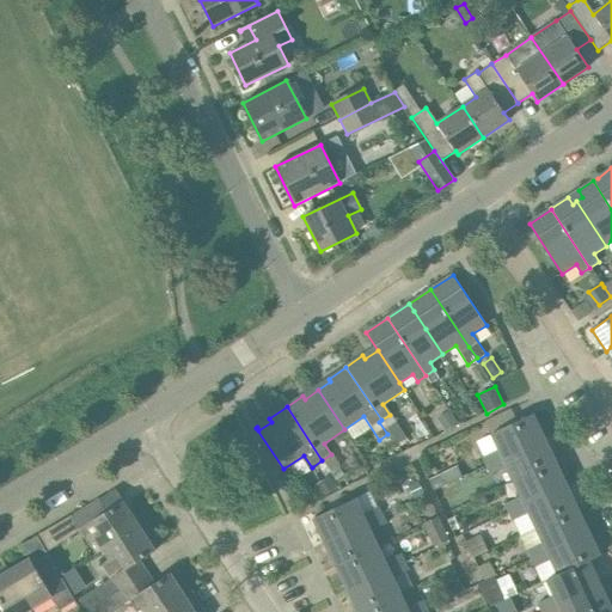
[(458,423),(448,410),(436,418),(446,432),(458,423)]
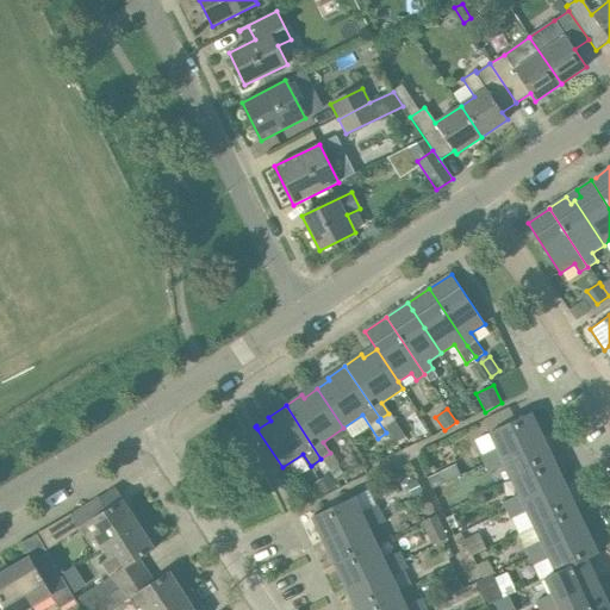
[(485,464),(542,436),(531,412),(490,433),(497,448),(481,455),(485,464)]
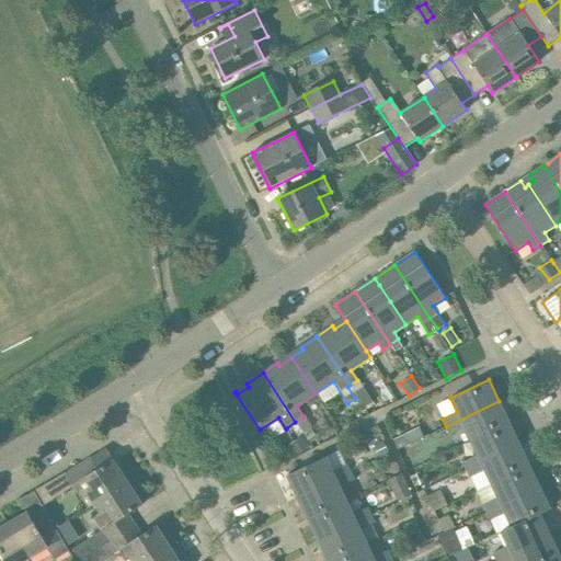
[(373,401),(357,380),(350,385),(364,407),(373,401)]
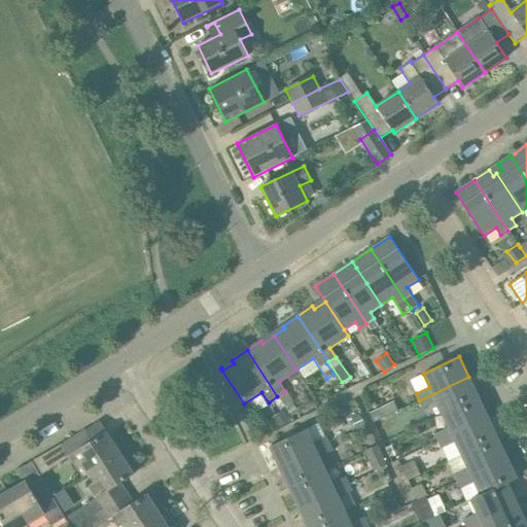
[(443,414),(478,397),(468,377),(419,400),(423,408),(436,401),(443,414)]
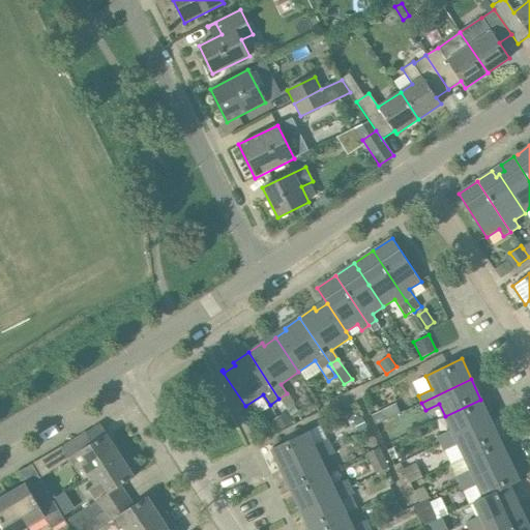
[(441,443),(491,420),(480,400),(445,416),(450,430),(437,436),(441,443)]
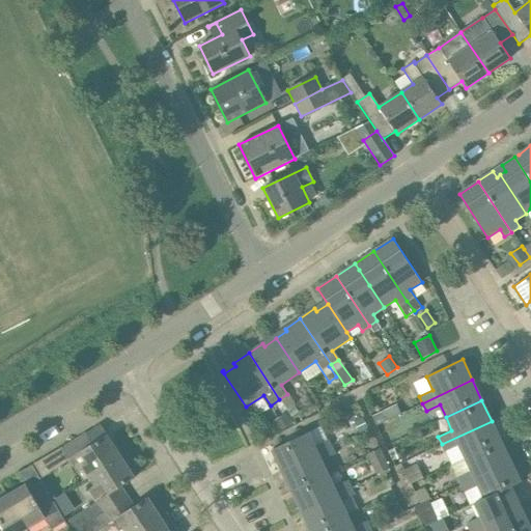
[(401,414),(396,404),(371,416),(376,425),(401,414)]
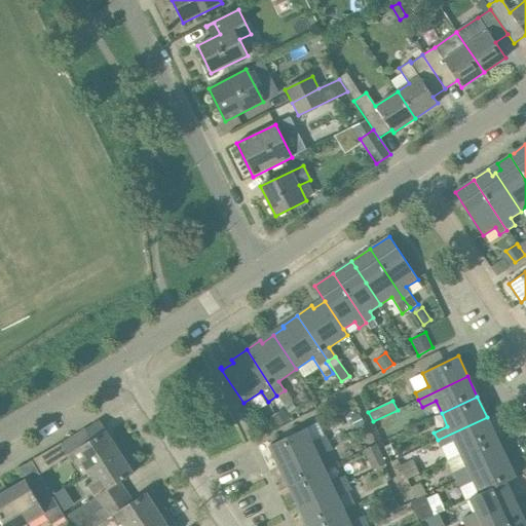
[(298,410),(292,402),(285,407),(291,415),(298,410)]
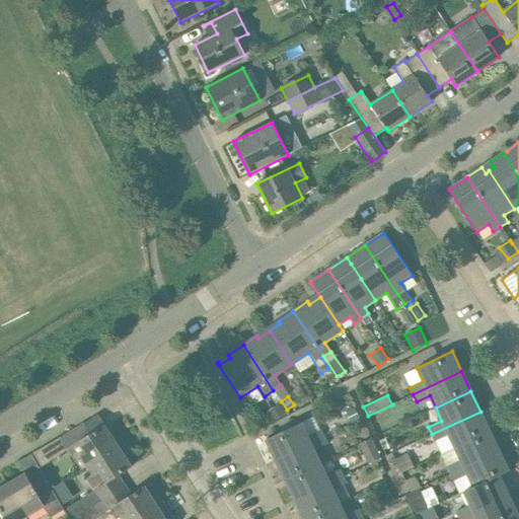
[(286,413),(280,403),(267,413),(273,422),(286,413)]
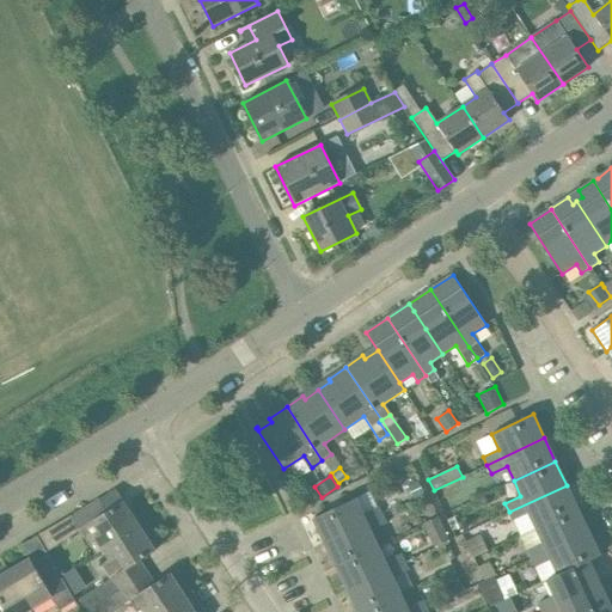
[(418,481),(408,485),(414,499),(424,494),(418,481)]
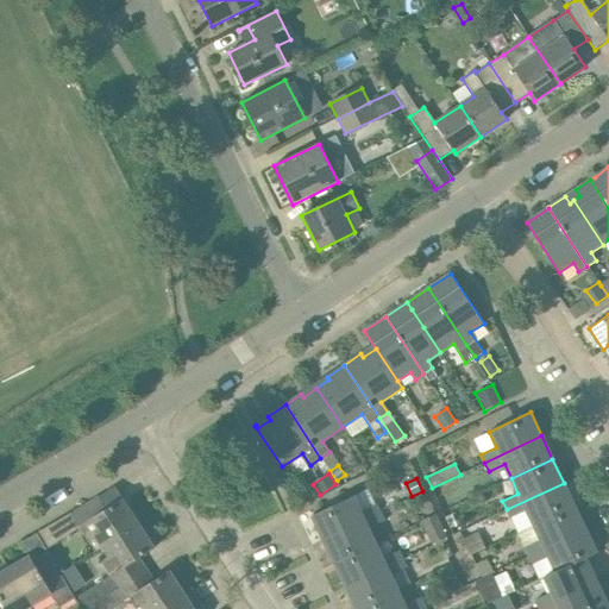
[(526,510),(533,526),(575,506),(564,483),(507,509),(510,518),(526,510)]
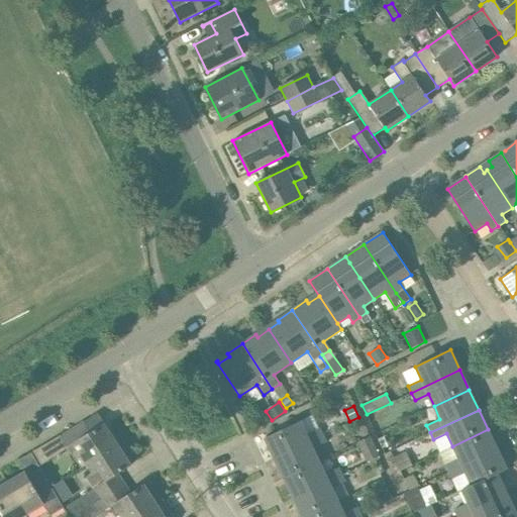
[(87,463),(118,443),(104,423),(90,432),(84,422),(62,436),(61,435),(31,452),(39,467),(68,447),(75,457),(80,453),(87,463)]
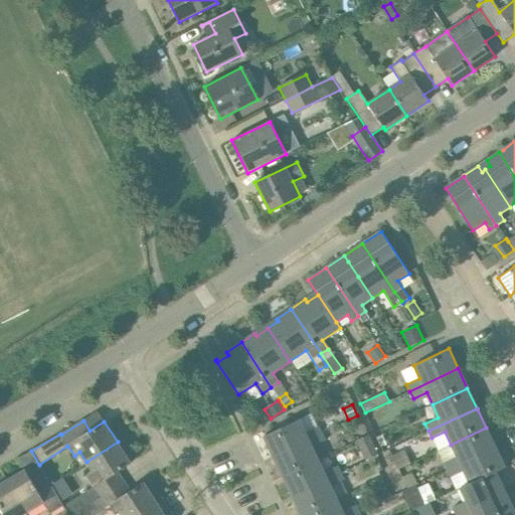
[(274,457),(321,434),(318,426),(304,434),(298,420),(264,437),(274,457)]
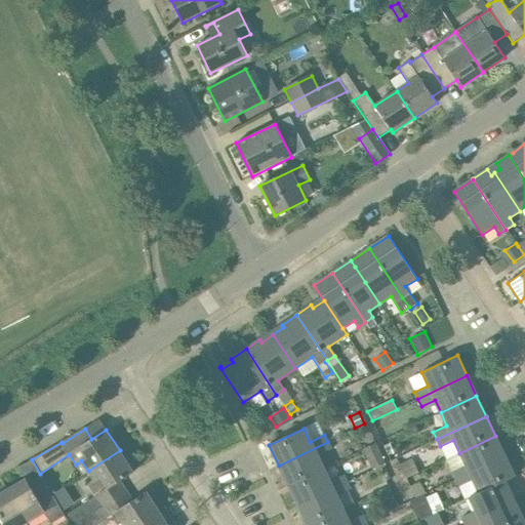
[(495,436),(459,453),(466,466),(452,472),(455,480),(505,456),(495,436)]
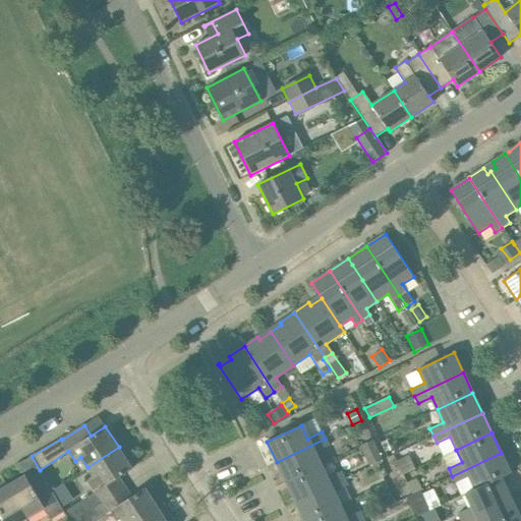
[(277,462),(286,481),(321,465),(314,453),(329,446),(325,439),(277,462)]
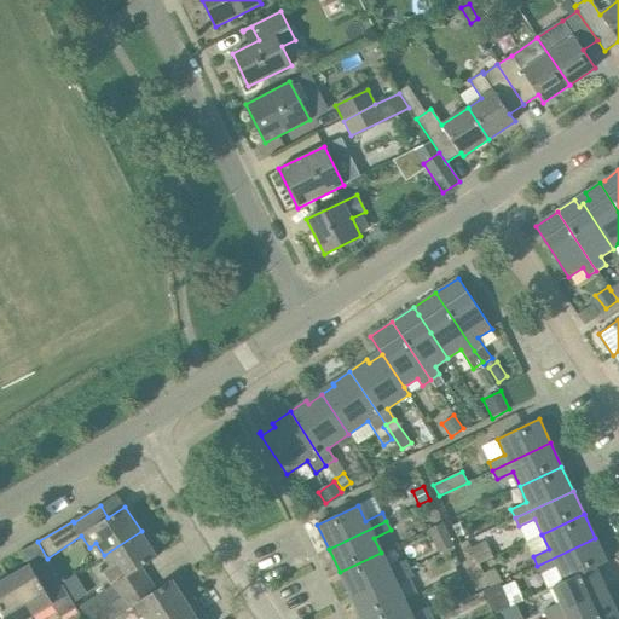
[(455,545),(444,522),(428,531),(439,554),(455,545)]
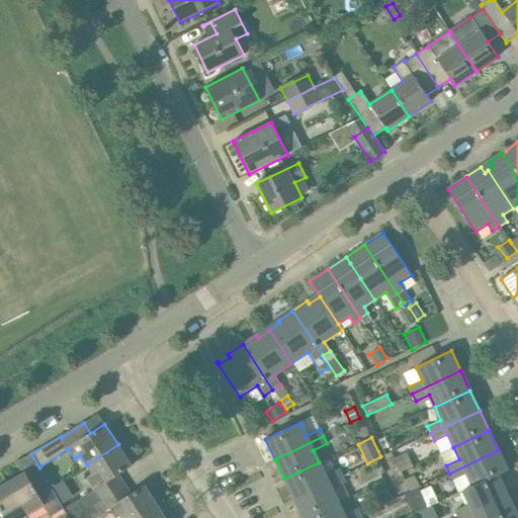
[(67,507),(74,517),(124,485),(117,475),(132,465),(118,444),(87,464),(93,473),(85,479),(92,490),(67,507)]
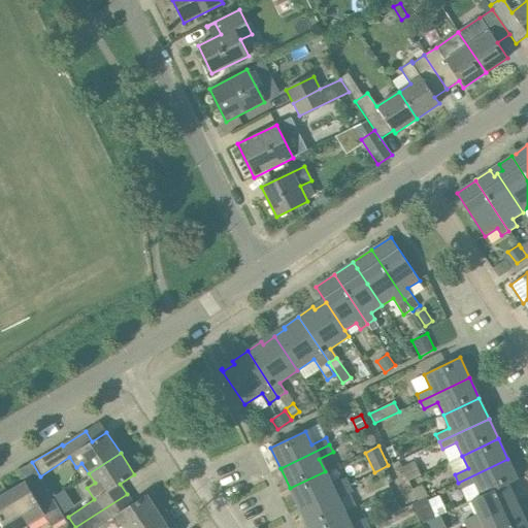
[(507,459),(458,483),(461,490),(475,483),(482,495),(507,484),(518,480),(507,459)]
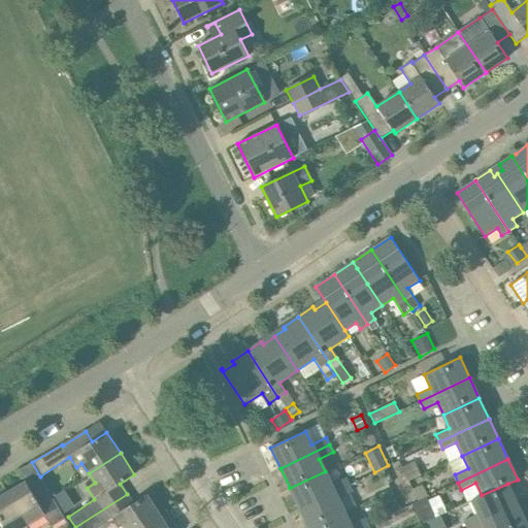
[(415,461),(401,467),(407,481),(421,475),(415,461)]
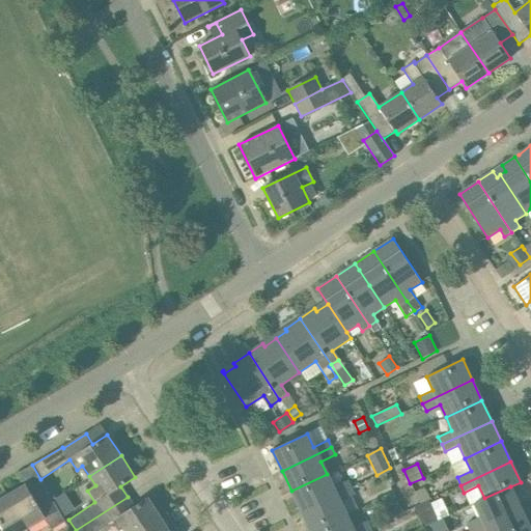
[(327,474),(291,491),(301,511),(351,487),(346,480),(333,487),(327,474)]
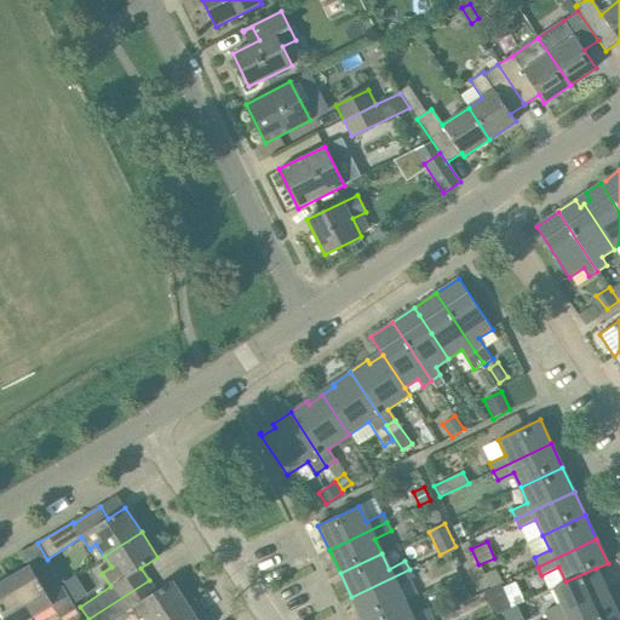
[(30,566),(10,578),(32,616),(52,604),(61,619),(76,609),(52,568),(41,574),(44,578),(39,580),(30,566)]
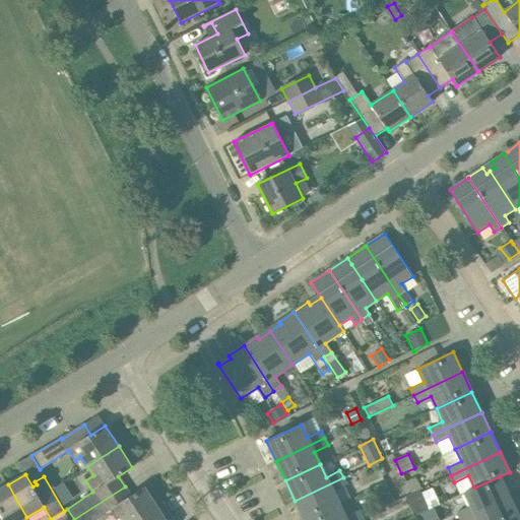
[(500,476),(474,488),(464,493),(471,506),(457,512),(461,519),(510,497),(500,476)]
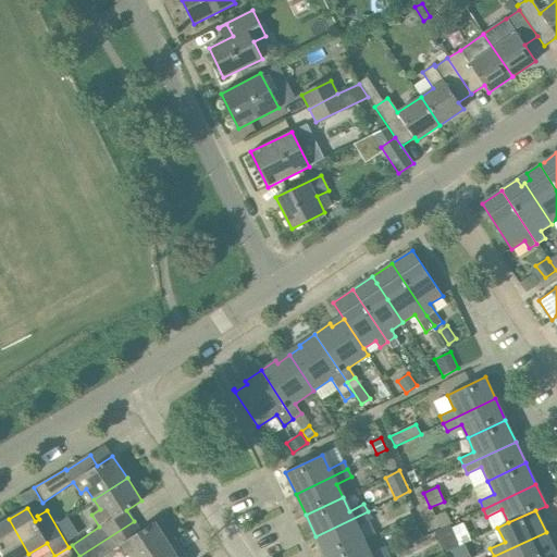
[(368,511),(316,536),(325,556),(326,556),(363,540),(357,527),(371,520),(368,511)]
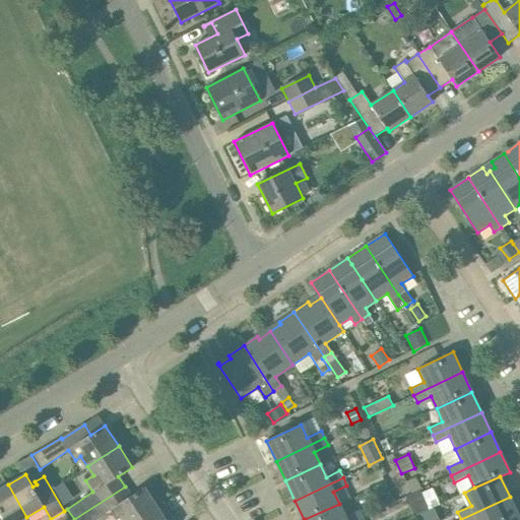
[(20,519),(26,517),(8,484),(0,489),(0,519),(20,519)]
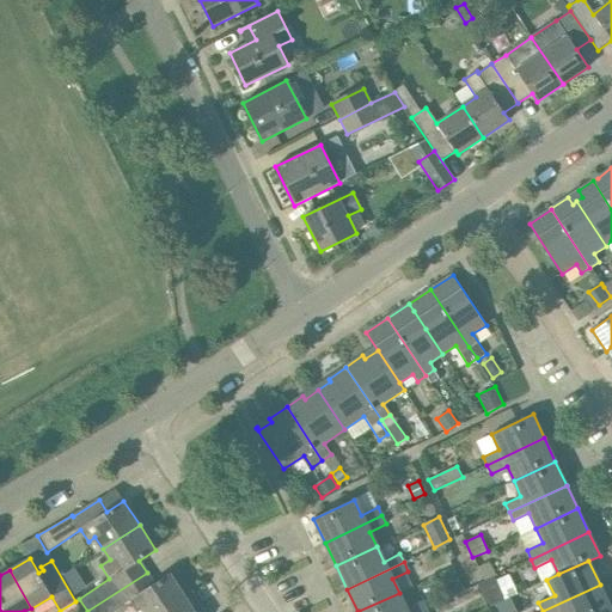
[(142,609),(144,611),(164,611),(193,594),(184,581),(179,580),(176,582),(171,573),(154,583),(147,573),(87,611),(114,611),(135,598),(142,609)]
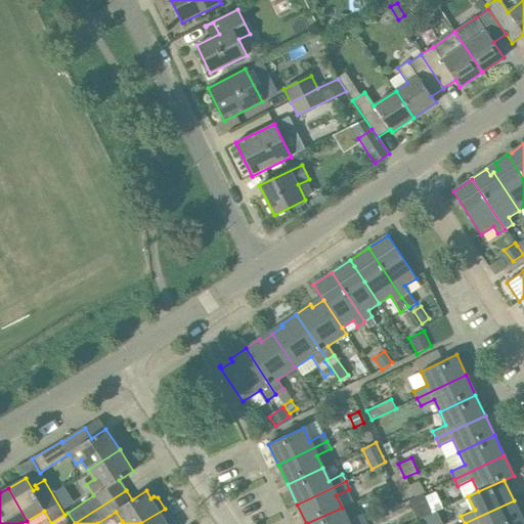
[(423,493),(411,499),(421,518),(432,513),(423,493)]
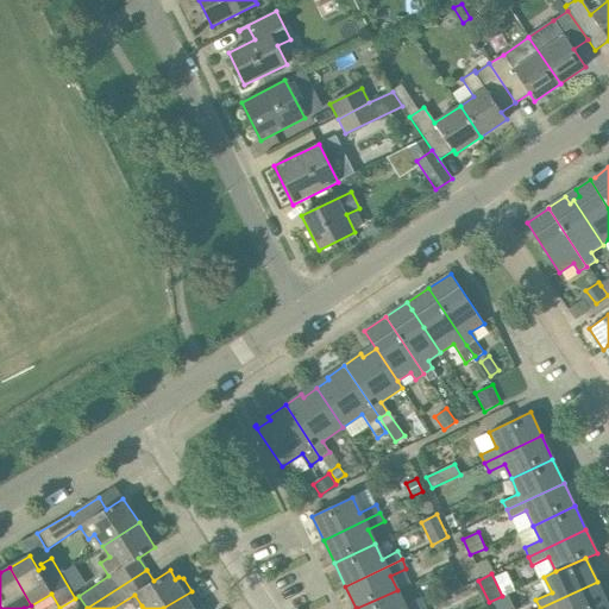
[(557,608),(559,608),(598,608),(608,604),(597,582),(540,608),(539,608),(557,608)]
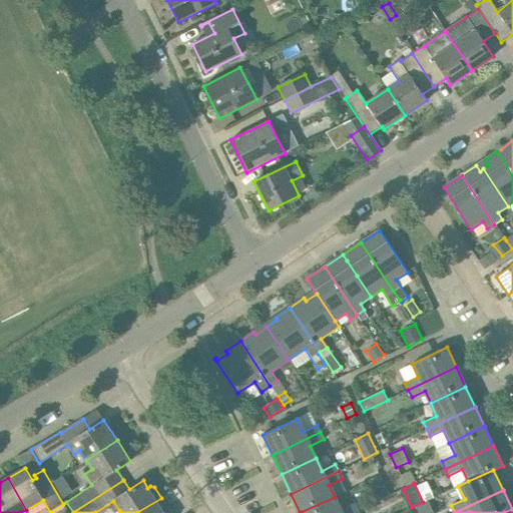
[(335,497),(301,512),(351,512),(357,510),(354,504),(341,510),(335,497)]
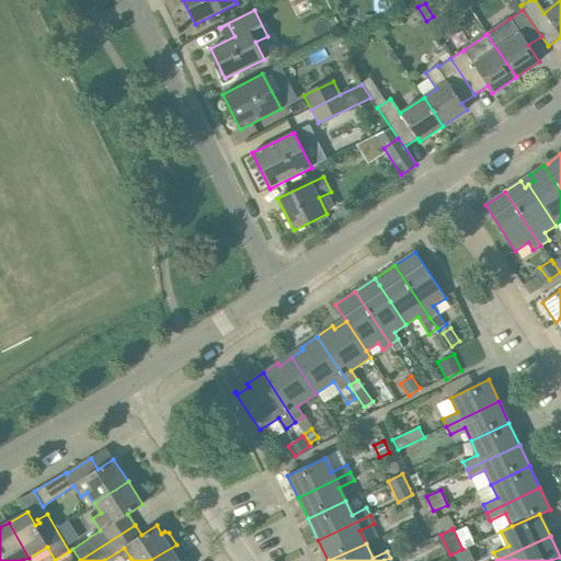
[(176,545),(150,560),(182,560),(183,560),(184,556),(176,545)]
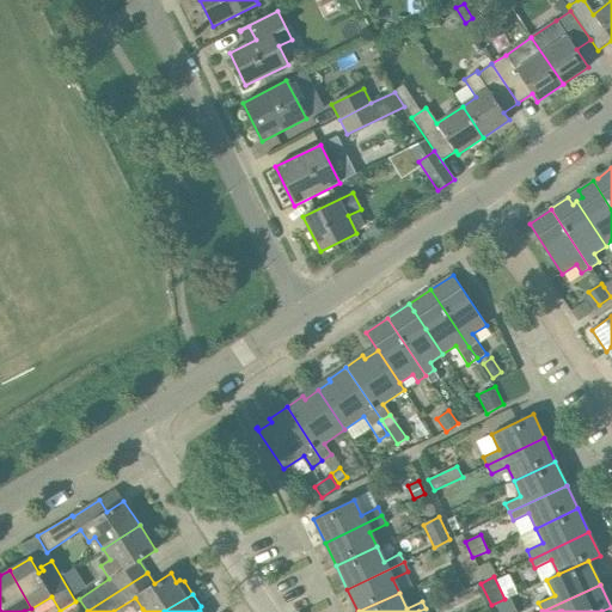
[(496,605),(500,611),(516,611),(510,598),(496,605)]
